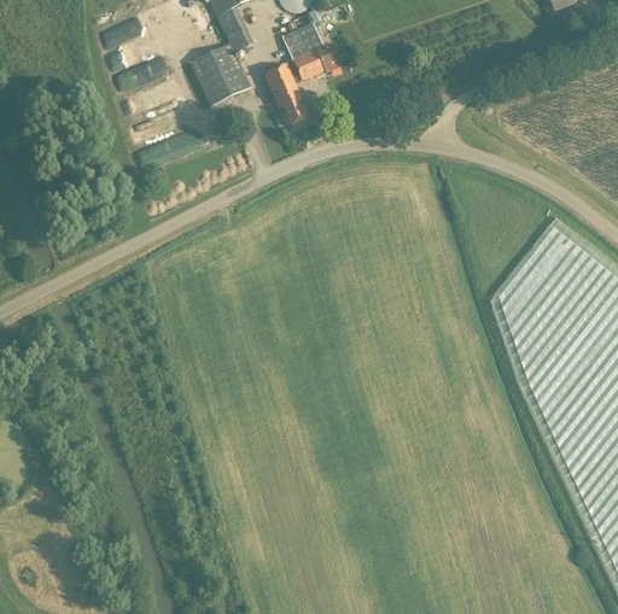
[(209,0),(229,42),(188,62),(209,106),(250,87),(234,53),(252,44),(235,7),(250,0),(209,0)]
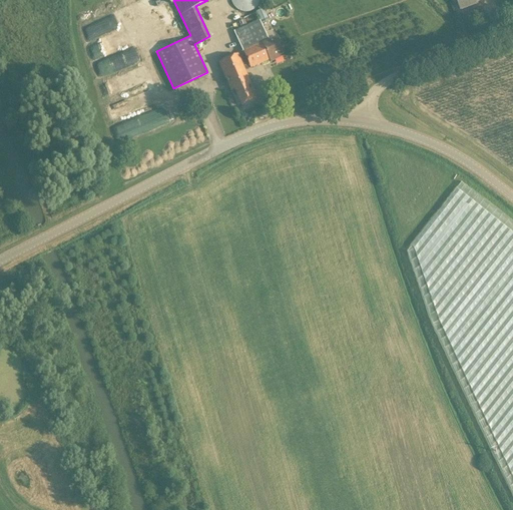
[(231,0),(231,1),(231,2),(232,3),(233,4),(233,5),(234,5),(235,6),(236,7),(236,8),(237,8),(238,9),(239,9),(241,10),(242,10),(243,10),(244,10),(245,10),(246,10),(247,10),(248,10),(249,9),(251,9),(252,8),(253,8),(253,7),(254,6),(255,6),(257,5),(257,4),(258,3),(259,2),(259,1),(259,0),(231,0)]
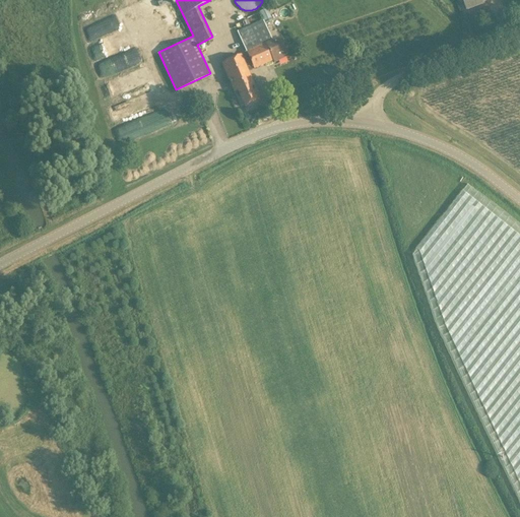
[(463,0),(467,8),(479,3),(479,1),(482,0),(463,0)]
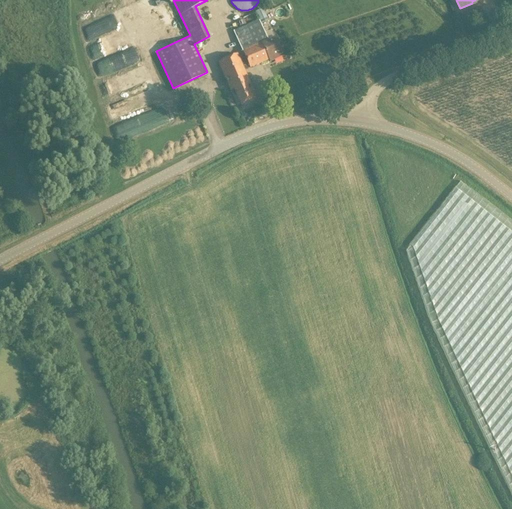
[(261,5),(255,9),(260,18),(266,14),(261,5)]
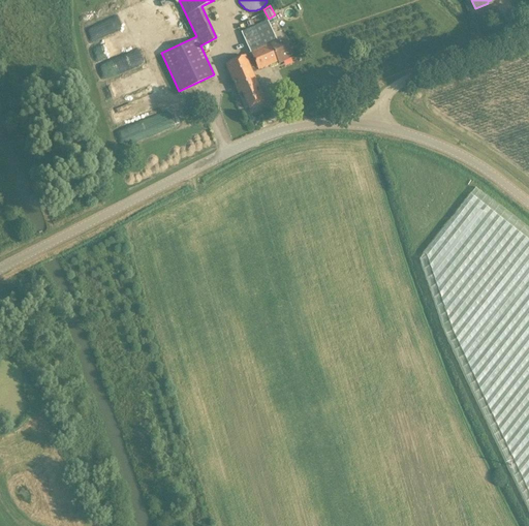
[(291,56),(283,37),(277,39),(267,19),(241,30),(257,69),(277,60),(278,62),(291,56)]
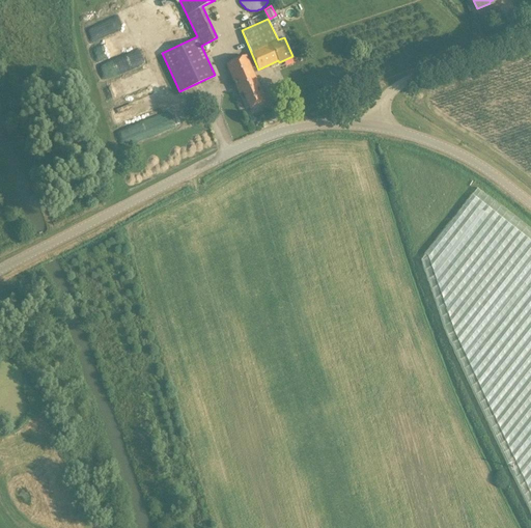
[(105,20),(87,28),(92,39),(110,31),(105,20)]
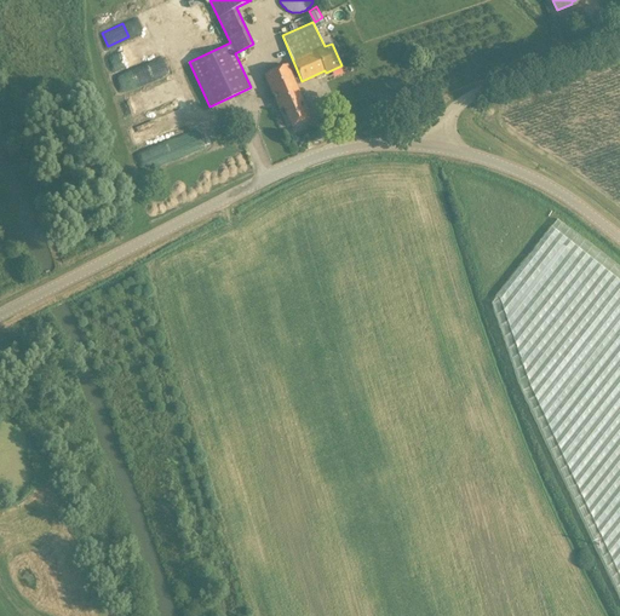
[(310,116),(287,64),(264,74),(279,108),(281,107),(290,126),(310,116)]
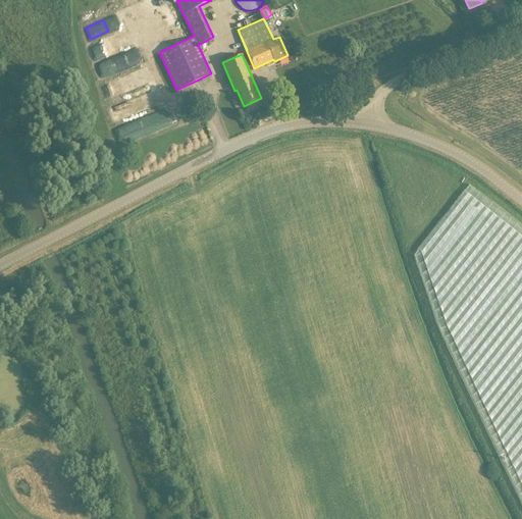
[(98,60),(99,72),(113,70),(112,64),(109,65),(108,59),(98,60)]
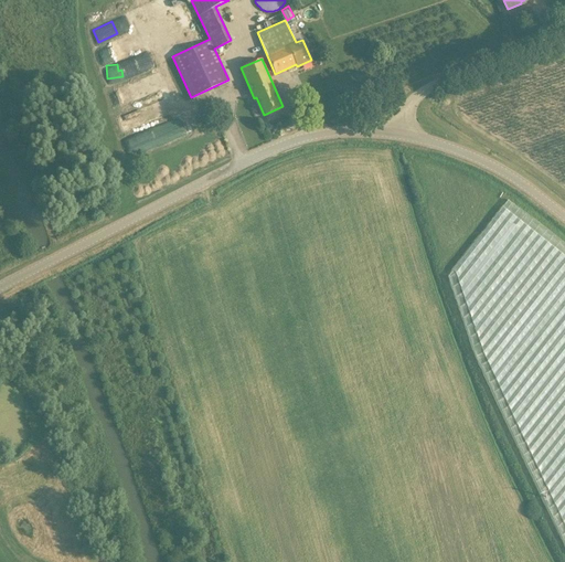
[(130,150),(171,136),(166,122),(125,136),(130,150)]
